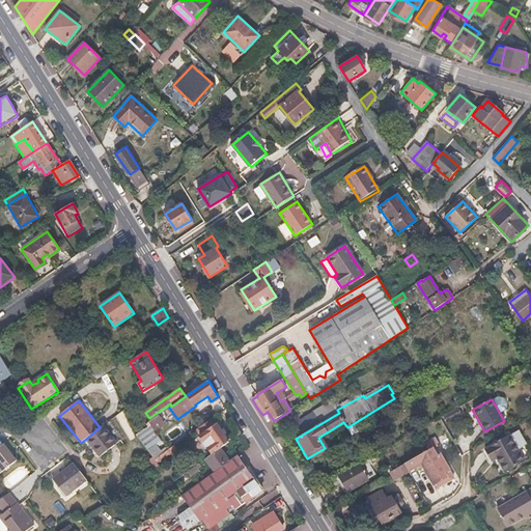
[(463,406),(449,413),(453,419),(466,412),(463,406)]
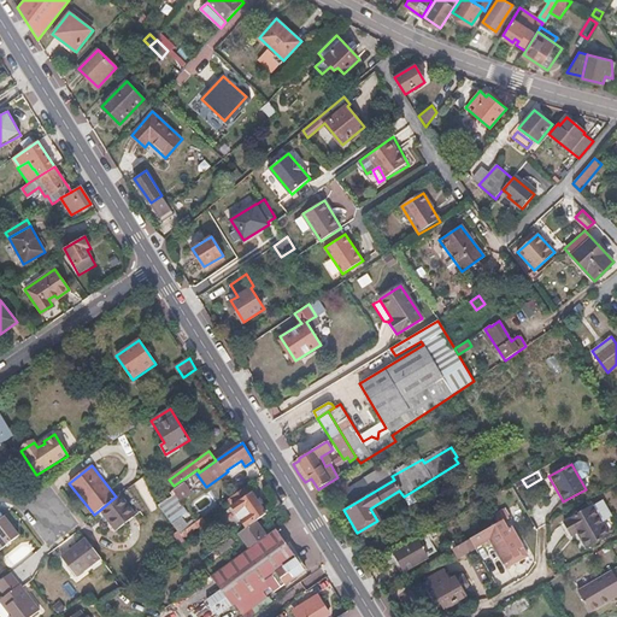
[(231,506),(247,527),(257,521),(266,513),(247,487),(235,495),(240,500),(231,506)]
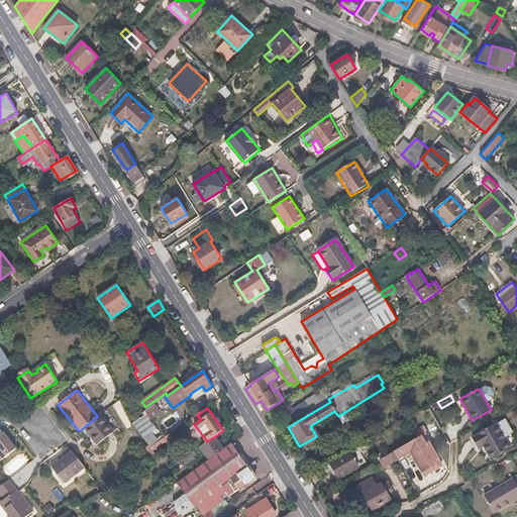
[(142,415),(149,424),(156,419),(148,409),(141,413),(142,415)]
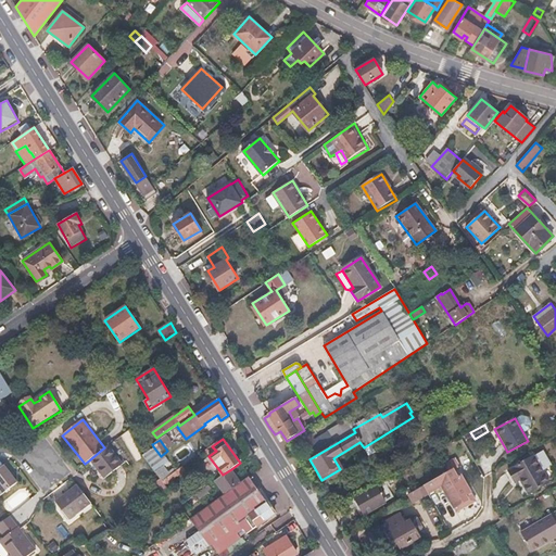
[(104,447),(90,459),(103,478),(124,464),(110,444),(104,447)]
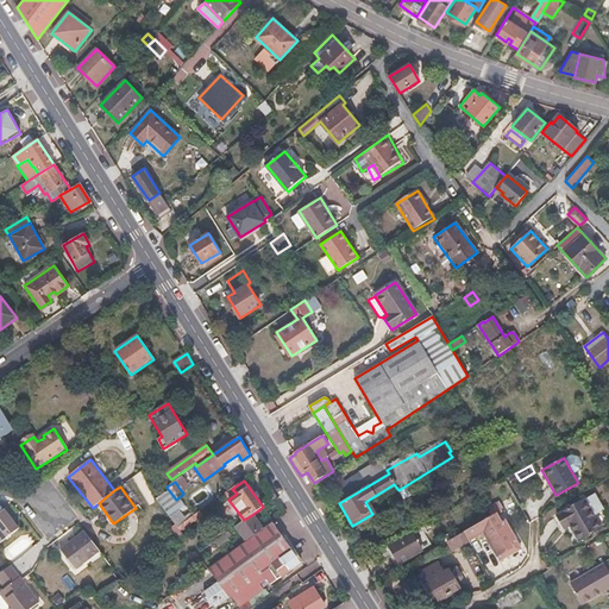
[(189,496),(196,507),(211,496),(203,487),(189,496)]
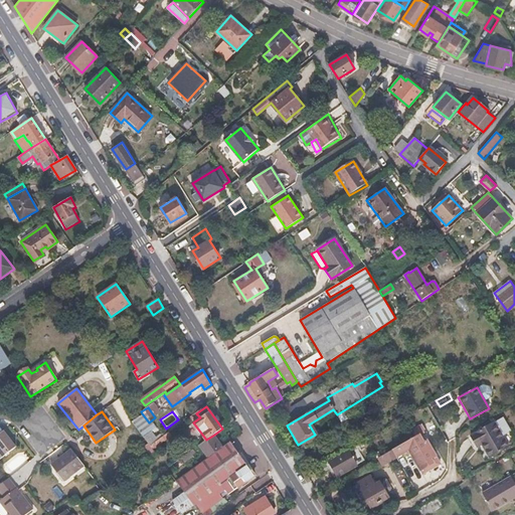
[(131,420),(148,444),(150,446),(159,439),(149,422),(142,413),(131,420)]
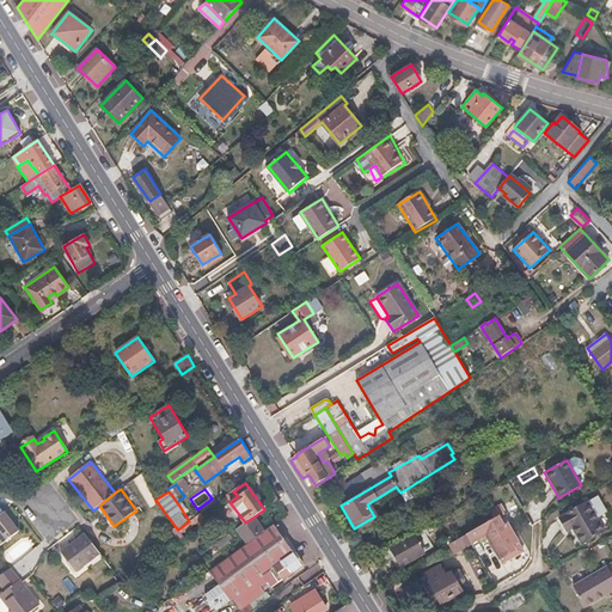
[(582,543),(604,531),(598,519),(607,513),(599,496),(560,518),(567,532),(574,528),(582,543)]
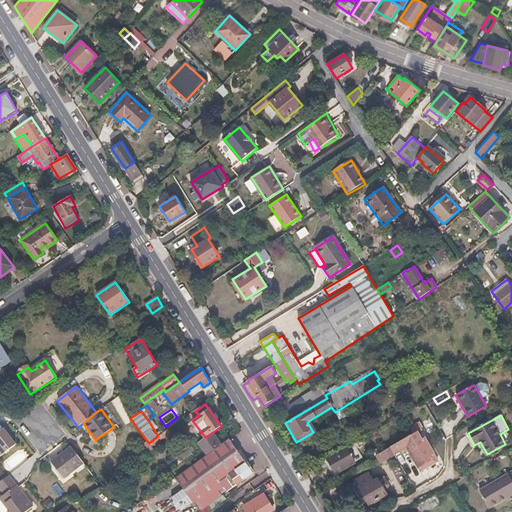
[(0,456),(16,444),(4,428),(0,431),(0,456)]
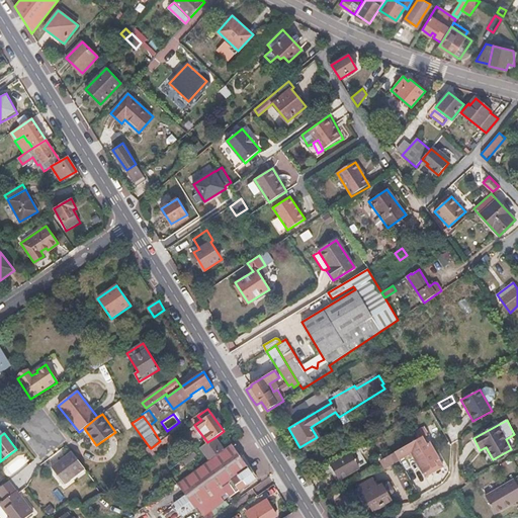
[(209,460),(225,449),(216,437),(207,442),(200,448),(209,460)]
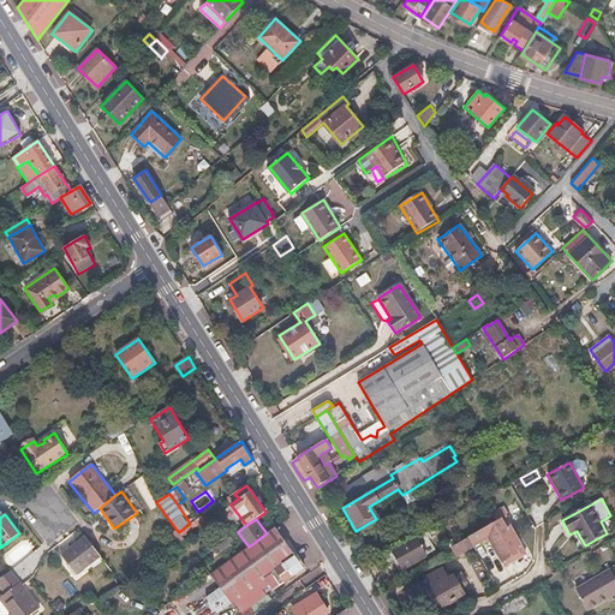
[(470,537),(475,545),(481,543),(481,545),(484,545),(485,545),(488,544),(489,542),(488,539),(489,538),(506,566),(525,555),(509,526),(506,529),(500,519),(490,524),(470,537)]
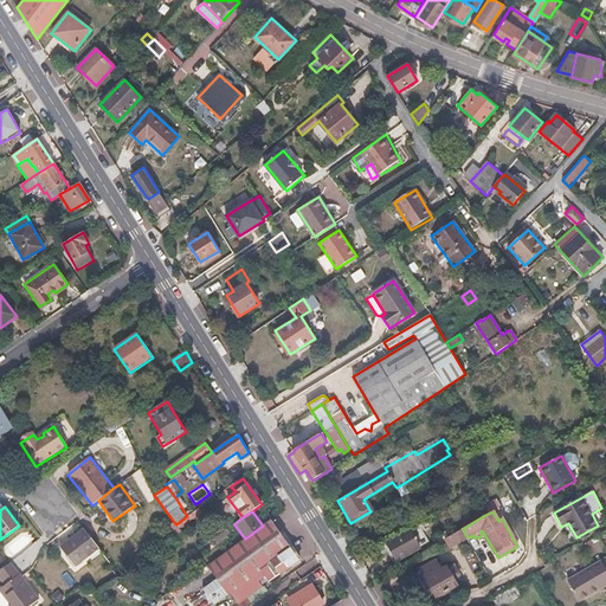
[(245,539),(210,565),(229,593),(243,584),(246,590),(265,577),(268,581),(300,560),(271,520),(263,526),(245,539)]
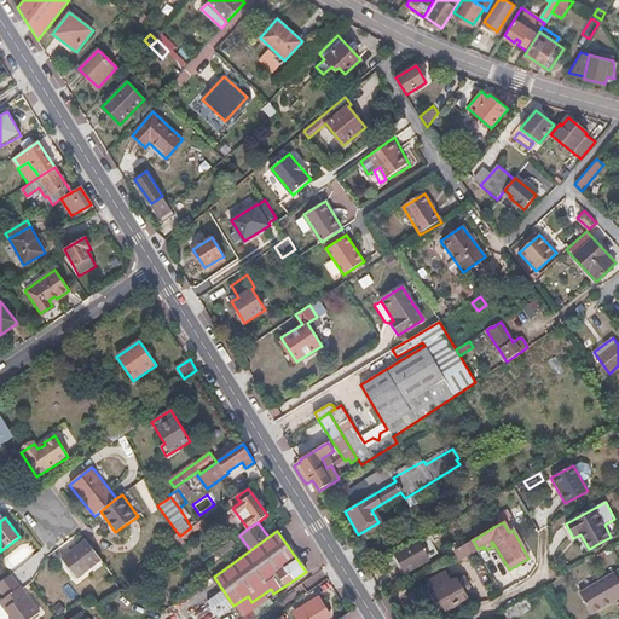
[(172,537),(181,551),(187,547),(180,536),(178,533),(172,537)]
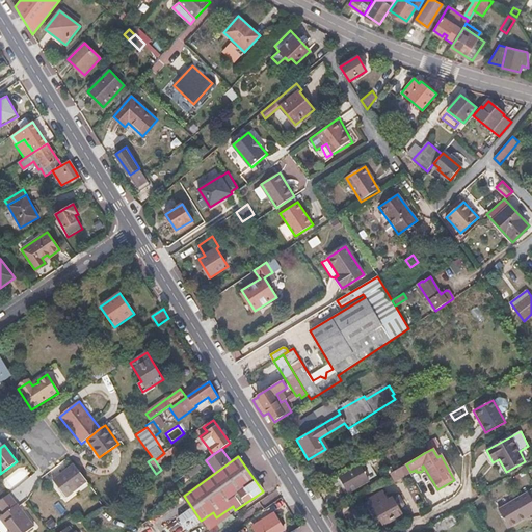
[(368,460),(337,478),(345,495),(377,477),(368,460)]
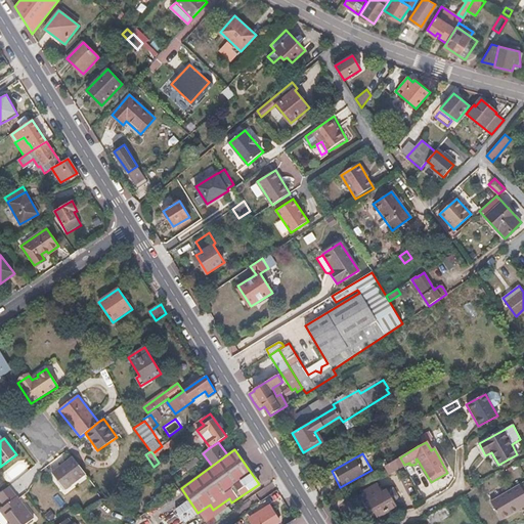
[(86,476),(72,457),(52,473),(66,490),(86,476)]
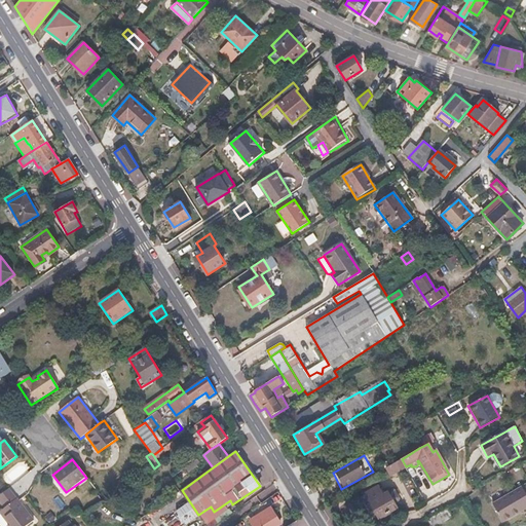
[(197,459),(186,467),(189,472),(200,463),(197,459)]
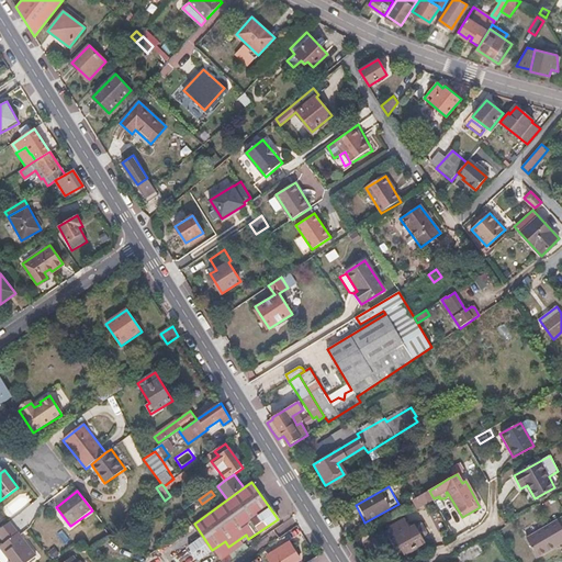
[(429,491),(413,499),(417,508),(419,507),(420,508),(423,508),(425,508),(427,506),(426,504),(434,498),(429,491)]
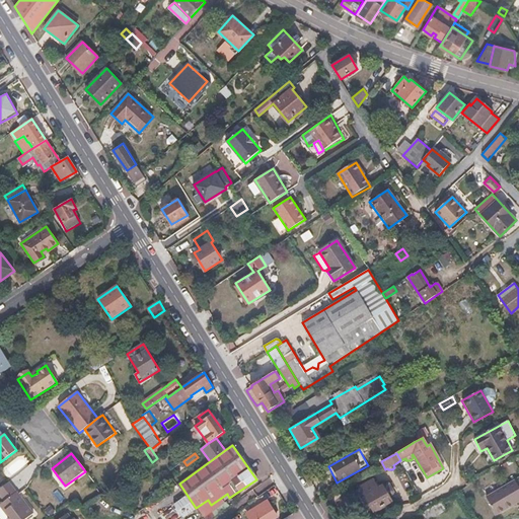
[(518,477),(487,496),(497,513),(518,501),(517,500),(518,498),(518,477)]
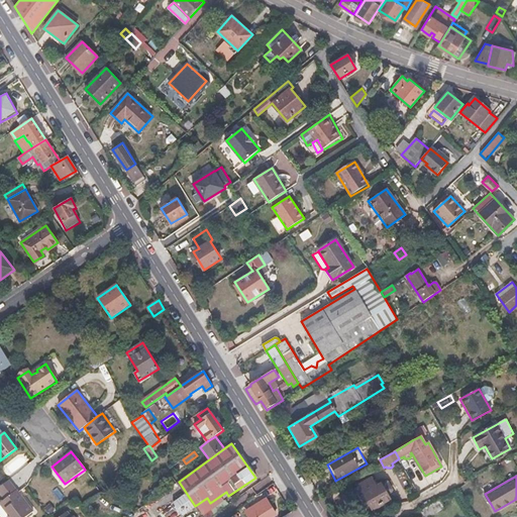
[(358,487),(368,505),(371,510),(389,500),(386,495),(391,491),(387,482),(375,488),(371,479),(357,486),(358,487)]
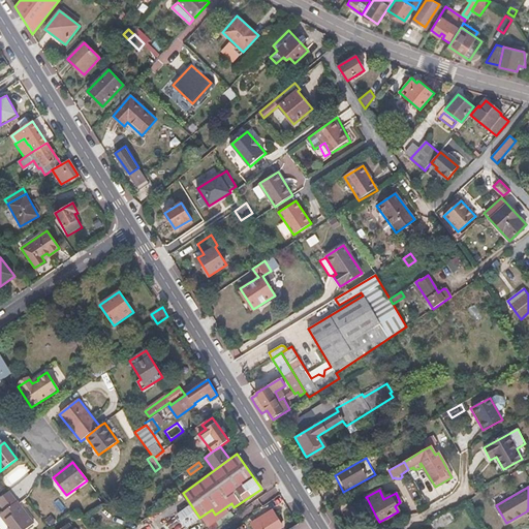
[(371,519),(376,517),(367,498),(361,501),(371,519)]
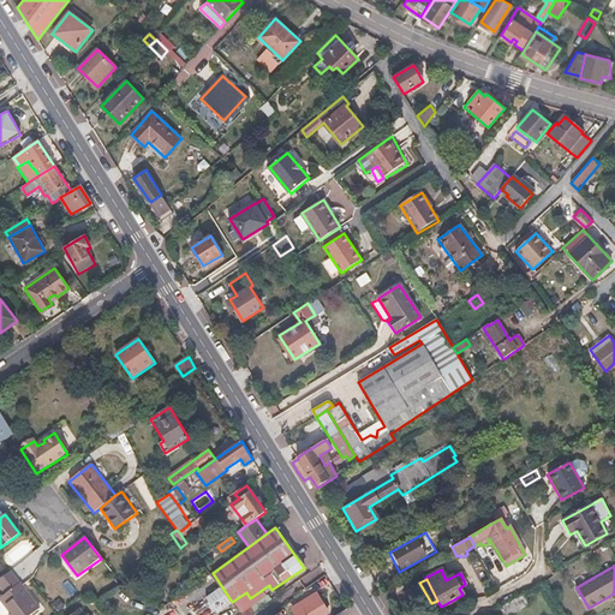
[(21,583),(0,598),(0,599),(10,613),(7,614),(30,614),(40,608),(21,583)]
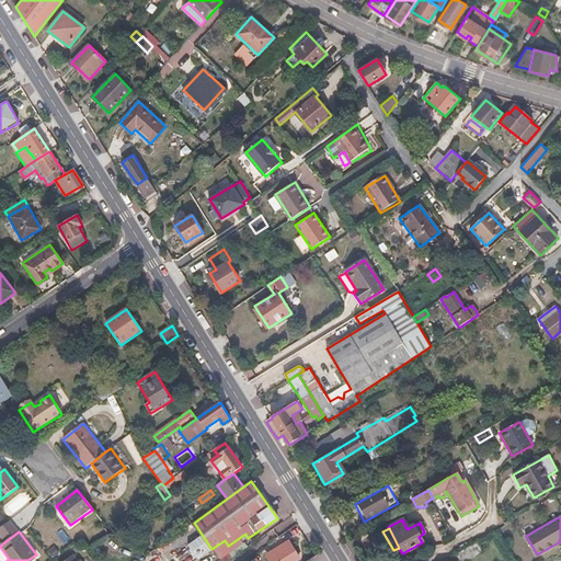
[(267,556),(271,560),(295,560),(300,559),(289,542),(267,556)]
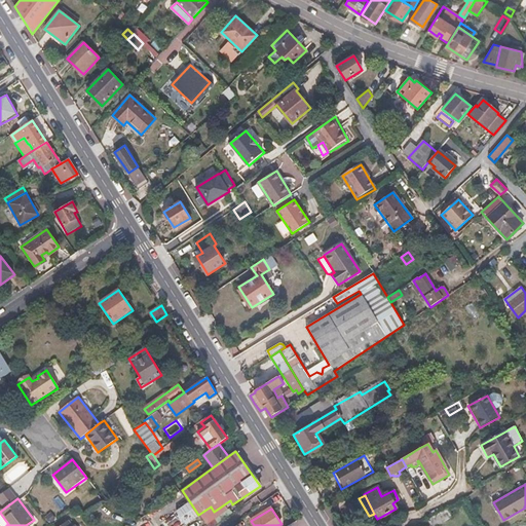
[(446,509),(428,519),(433,525),(437,525),(451,517),(446,509)]
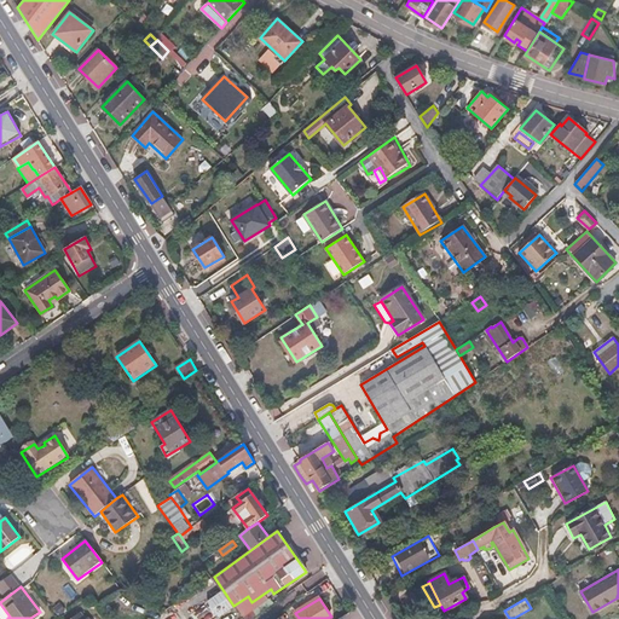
[(87,615),(82,608),(67,618),(94,618),(91,614),(87,615)]
